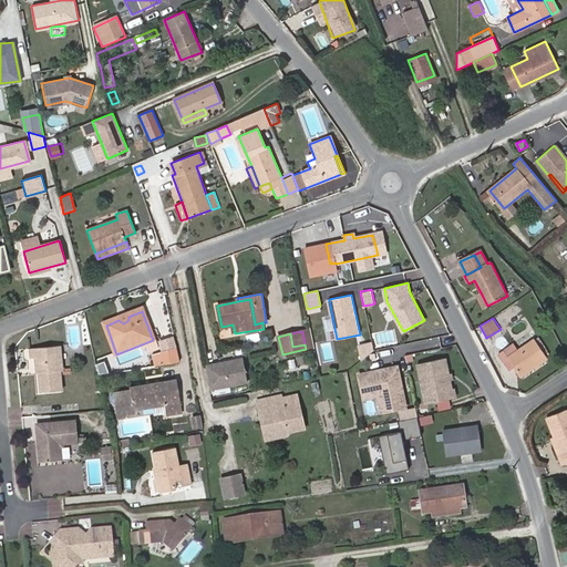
[(147,354),(161,350),(157,340),(145,343),(147,354)]
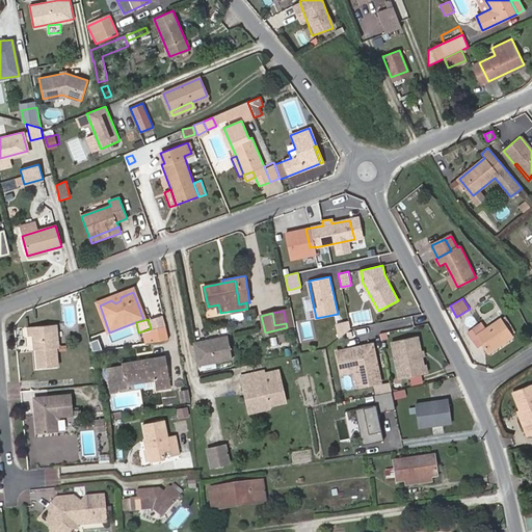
[(349,320),(335,322),(338,334),(351,330),(349,320)]
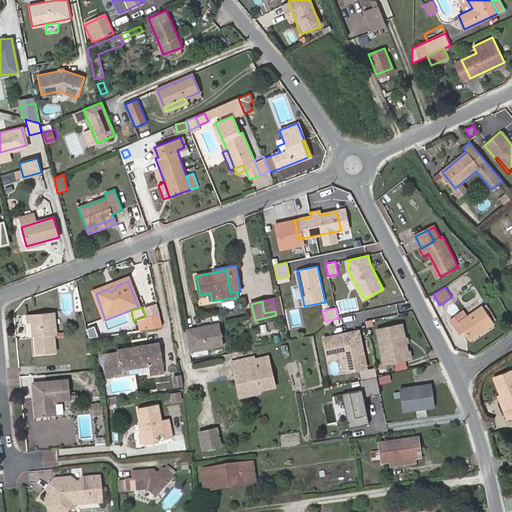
[(482,308),(460,322),(468,333),(471,338),(493,324),(482,308)]
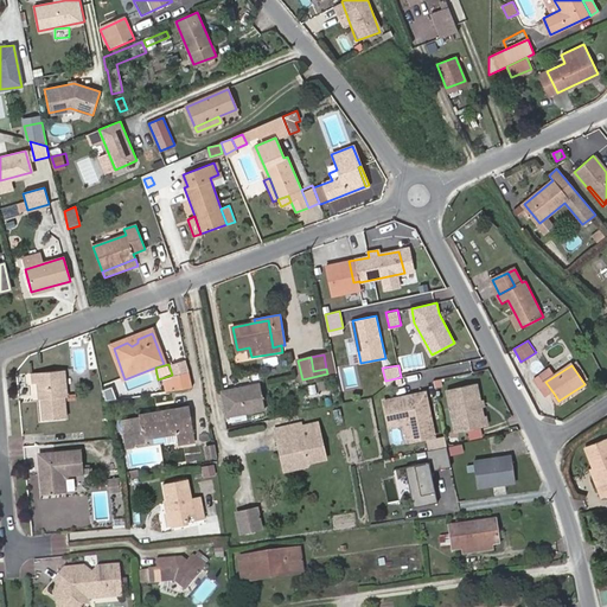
[(46,397),(42,397),(44,419),(65,416),(64,396),(66,396),(64,376),(57,369),(32,371),(32,384),(38,383),(38,394),(45,394),(46,397)]
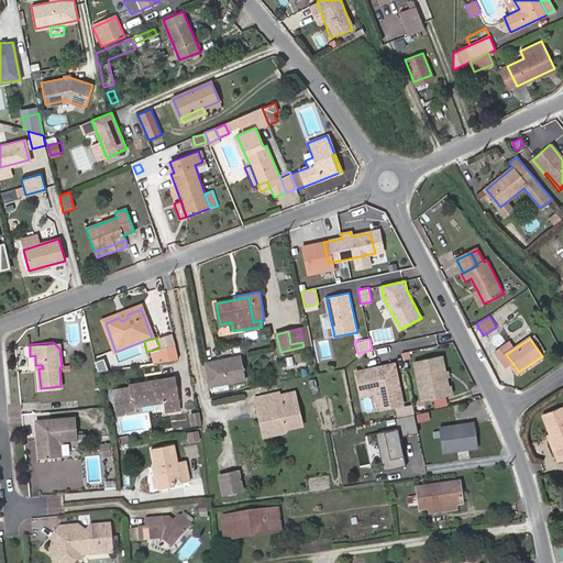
[(178,360),(175,344),(158,349),(162,363),(178,360)]
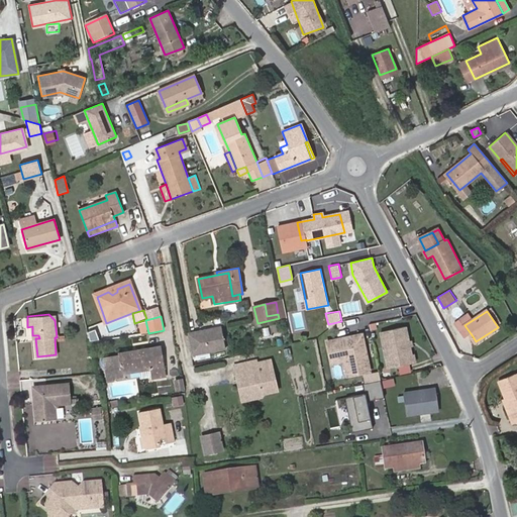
[(463,342),(473,336),(464,325),(455,331),(463,342)]
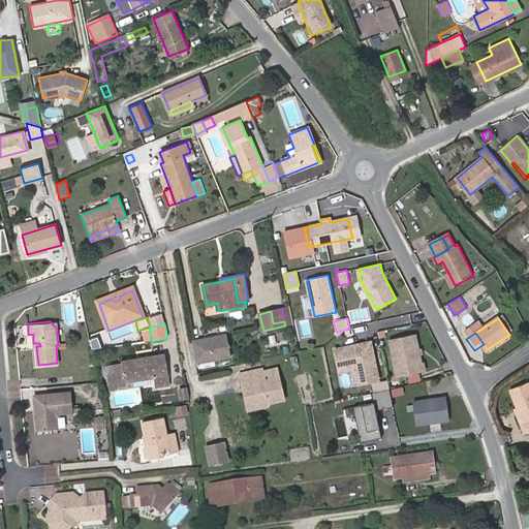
[(231,355),(227,334),(192,340),(197,363),(231,355)]
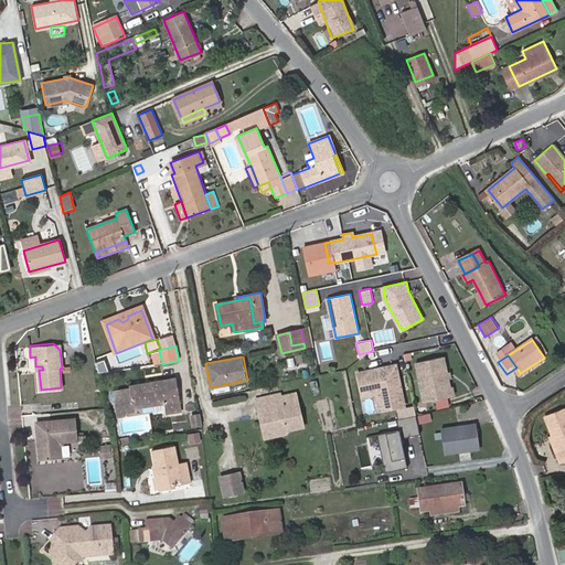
[(450,387),(444,356),(417,362),(424,394),(434,392),(435,400),(455,395),(452,386),(450,387)]
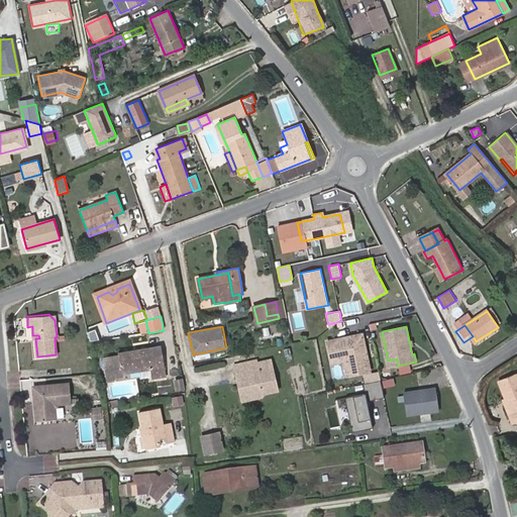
[(371,371),(363,334),(352,336),(350,338),(348,339),(345,337),(327,341),(330,355),(343,353),(348,376),(371,371)]
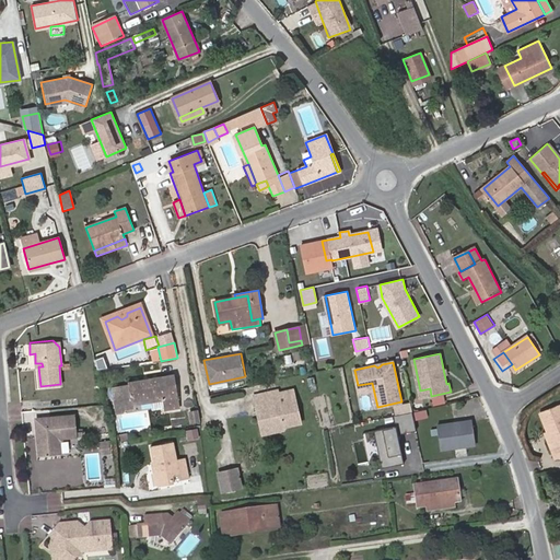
[(136,386),(118,389),(124,415),(130,413),(132,410),(141,408),(141,406),(170,399),(172,410),(188,407),(183,374),(155,378),(156,381),(151,382),(151,380),(135,383),(136,386)]
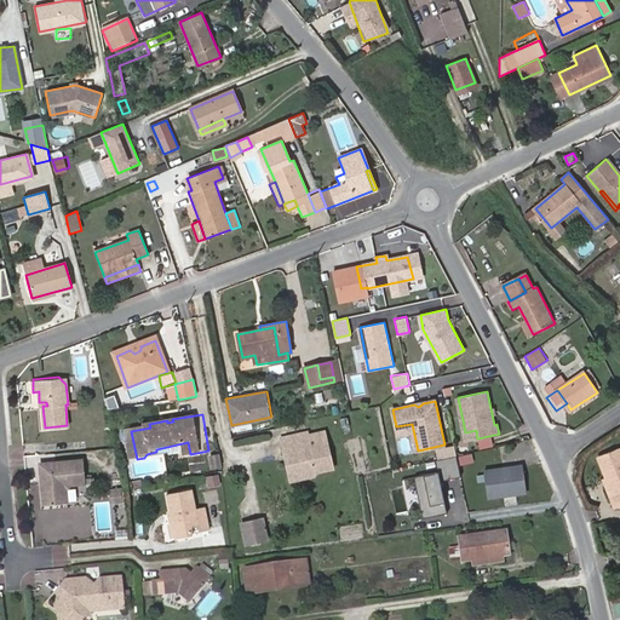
[(477,438),(476,430),(465,432),(468,441),(477,438)]
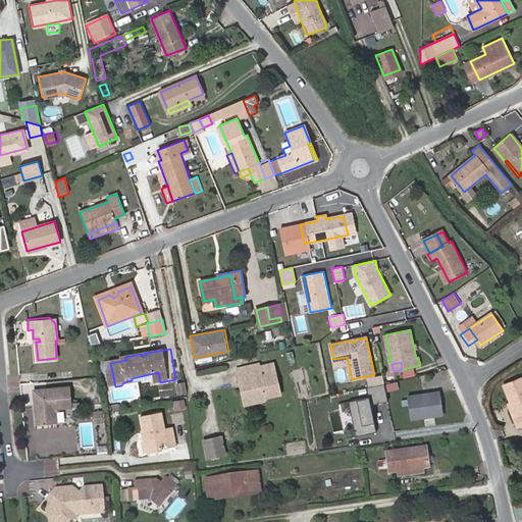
[(258,363),(236,368),(239,379),(241,378),(243,386),(241,389),(243,400),(264,395),(266,397),(279,394),(274,371),(261,374),(258,363)]
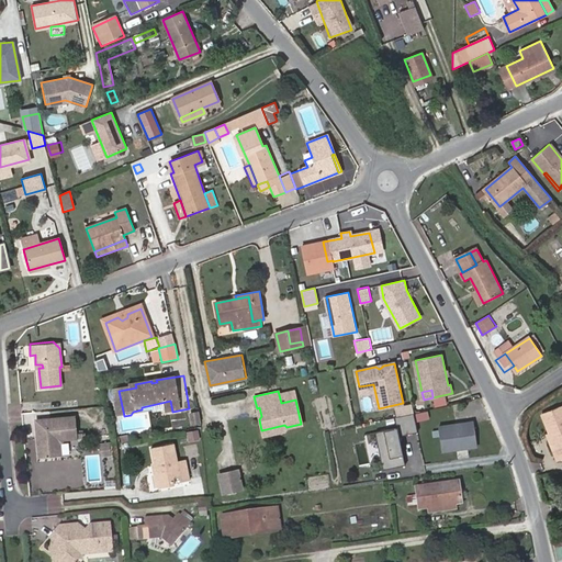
[(561,408),(542,416),(557,452),(561,450),(561,408)]
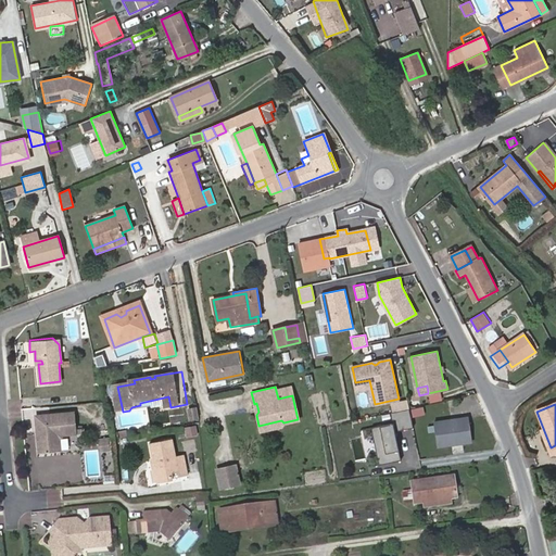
[(414,427),(411,408),(391,412),(393,422),(371,426),(377,463),(400,459),(395,430),(414,427)]
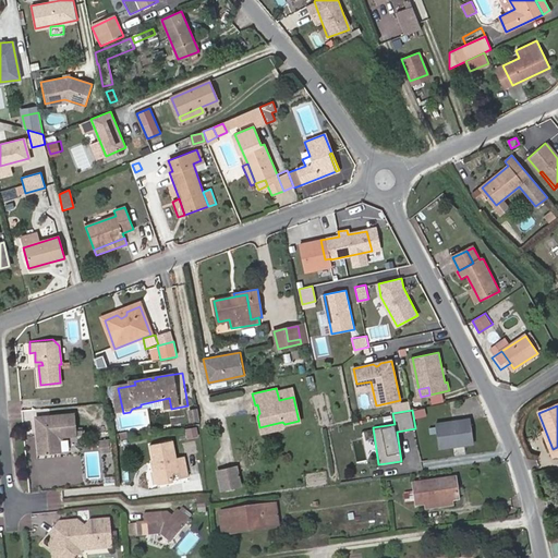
[(201,421),(199,412),(191,413),(193,423),(201,421)]
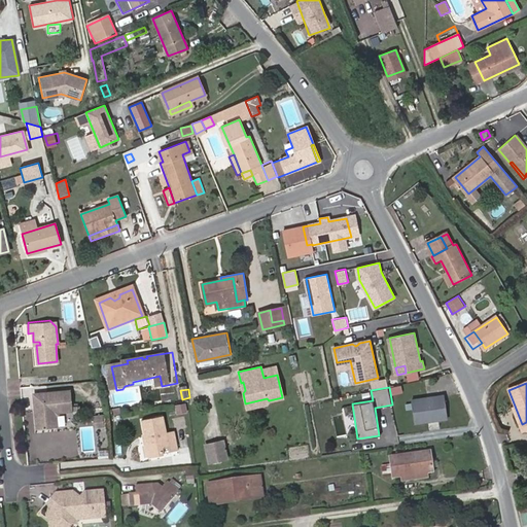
[(73,413),(72,393),(37,394),(37,406),(40,406),(40,412),(37,412),(38,429),(58,428),(58,417),(60,413),(73,413)]
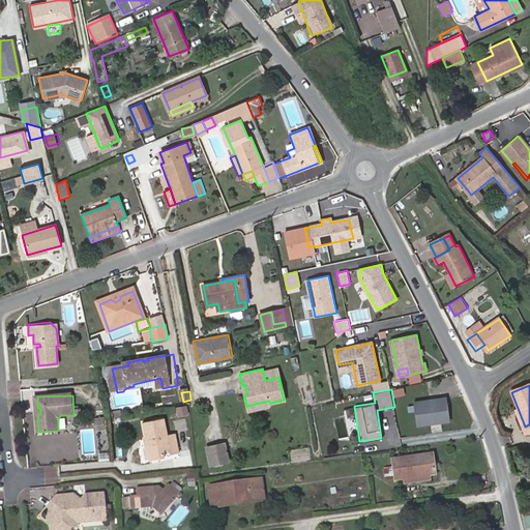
[(450,420),(447,398),(414,403),(414,405),(417,425),(450,420)]
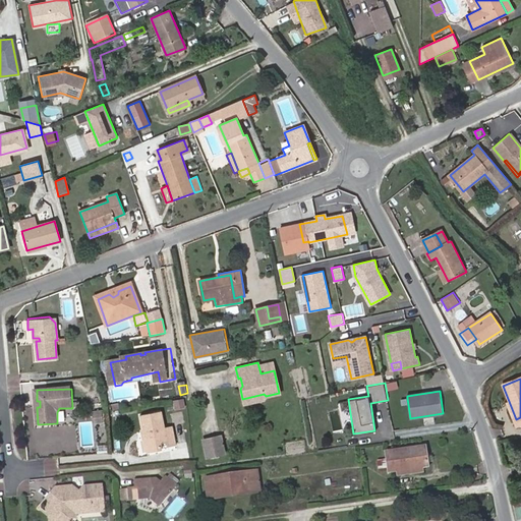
[(264,394),(242,399),(243,403),(264,399),(266,396),(264,394)]
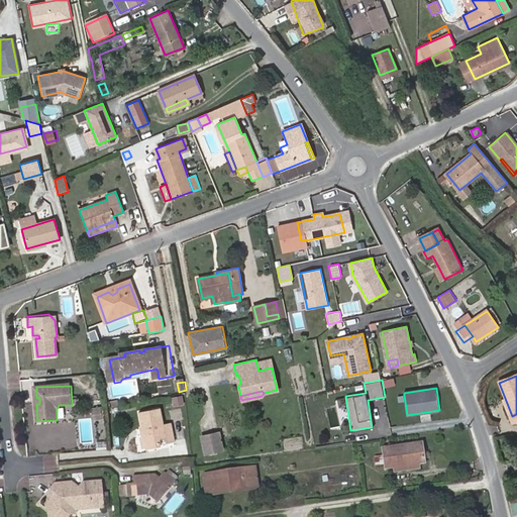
[(183,395),(172,396),(174,406),(184,404),(183,395)]
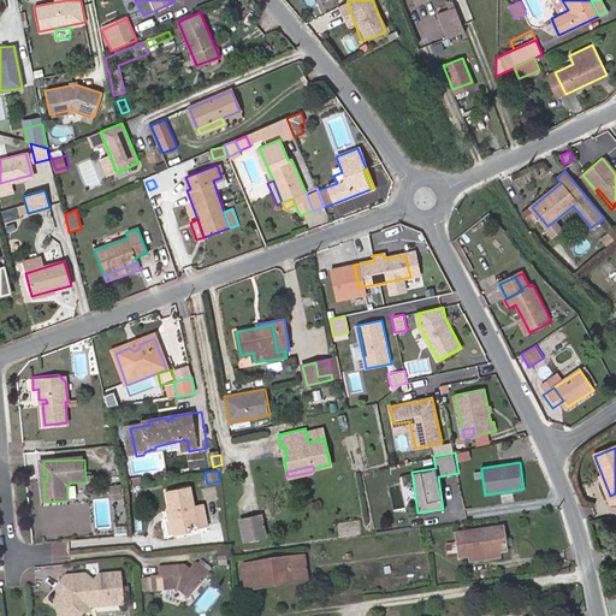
[(477,496),(485,495),(481,471),(473,472),(477,496)]
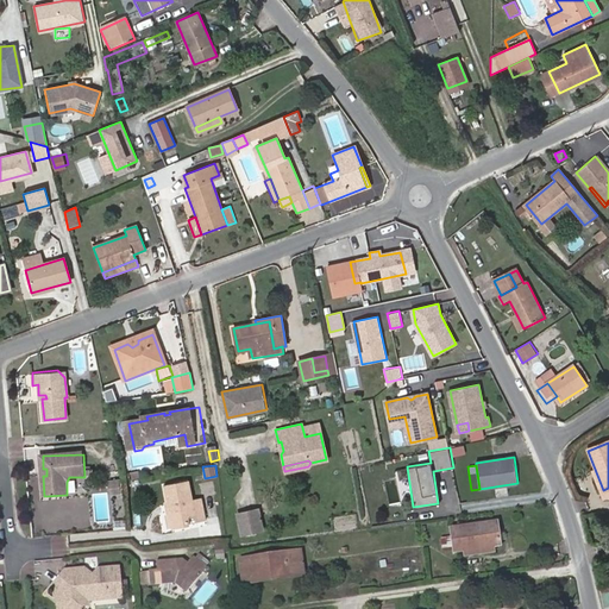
[(193,502),(189,483),(164,487),(171,529),(188,527),(187,519),(195,518),(195,523),(206,522),(202,500),(193,502)]
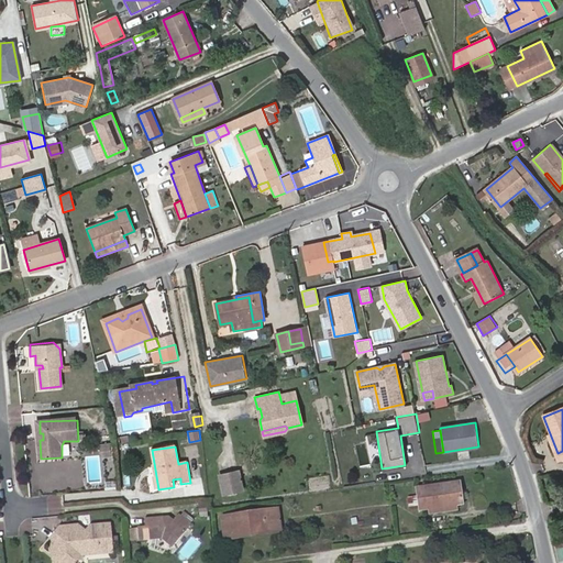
[(241,492),(238,472),(219,476),(222,495),(241,492)]
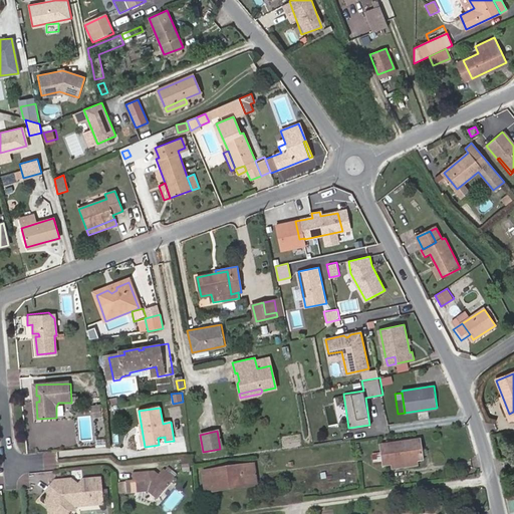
[(392,465),(404,463),(405,468),(418,466),(417,461),(424,460),(421,441),(380,446),(381,454),(374,455),(375,465),(383,464),(383,466),(392,465)]
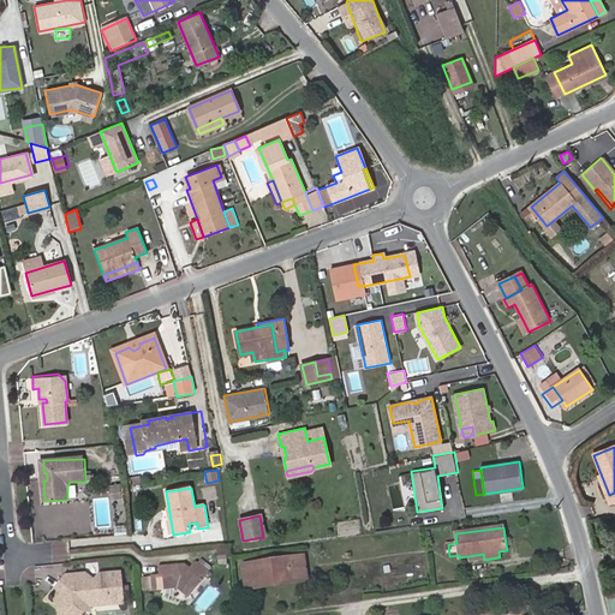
[(436,532),(428,533),(430,544),(439,543),(436,532)]
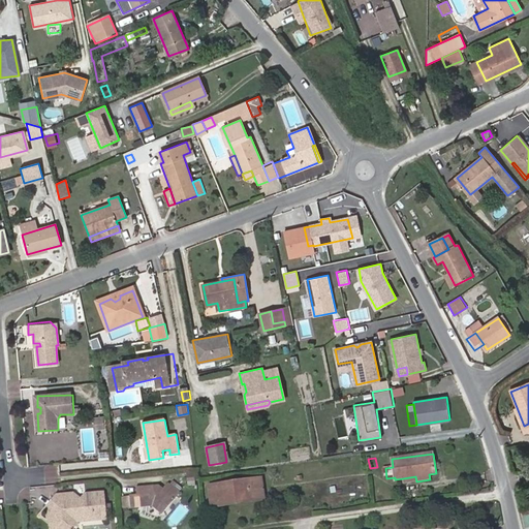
[(186,485),(195,485),(196,470),(187,470),(186,485)]
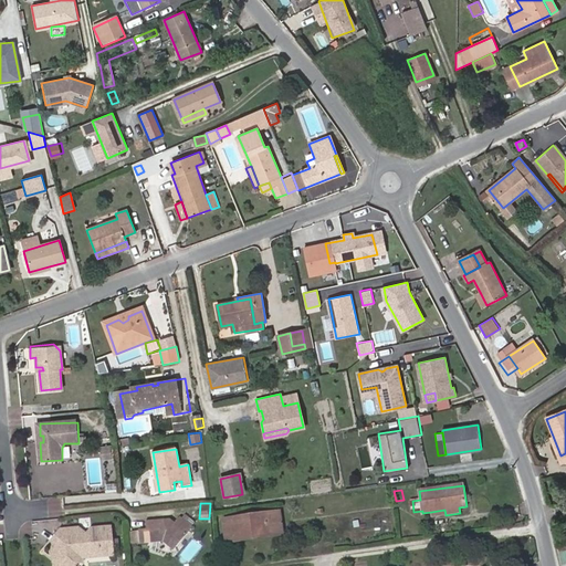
[(280,511),(224,520),(228,543),(238,541),(237,536),(268,531),(268,536),(283,534),(280,511)]
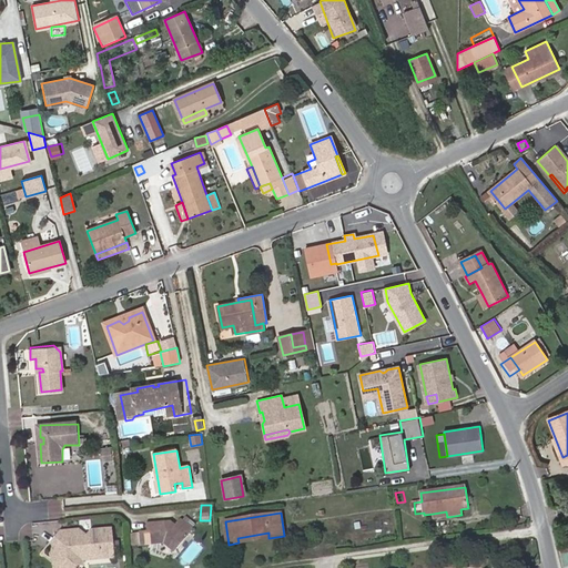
[(194,530),(193,530),(192,528),(195,524),(189,517),(184,521),(182,520),(176,527),(174,526),(162,526),(162,524),(145,525),(145,534),(138,534),(139,547),(166,545),(176,553),(194,530)]
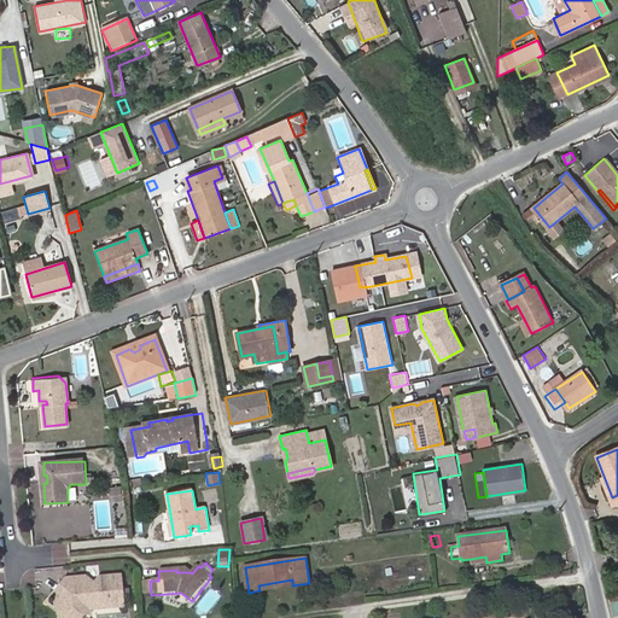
[(66,576),(54,592),(65,600),(62,604),(58,605),(58,611),(59,617),(81,617),(81,610),(85,605),(92,605),(95,608),(109,607),(109,600),(122,599),(122,596),(128,596),(128,588),(121,588),(120,573),(100,576),(94,582),(87,577),(77,577),(73,582),(66,576)]
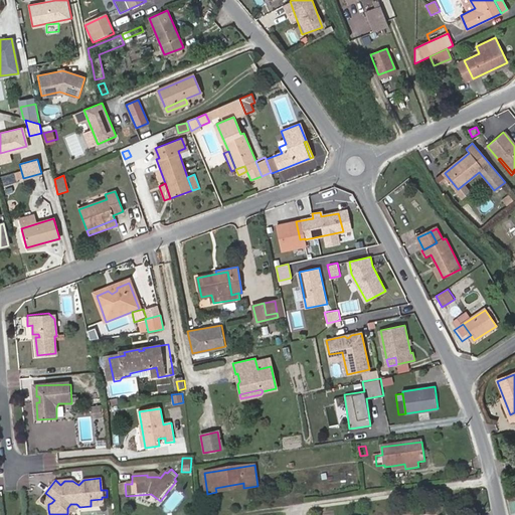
[(243,483),(215,488),(216,492),(243,488),(243,483)]
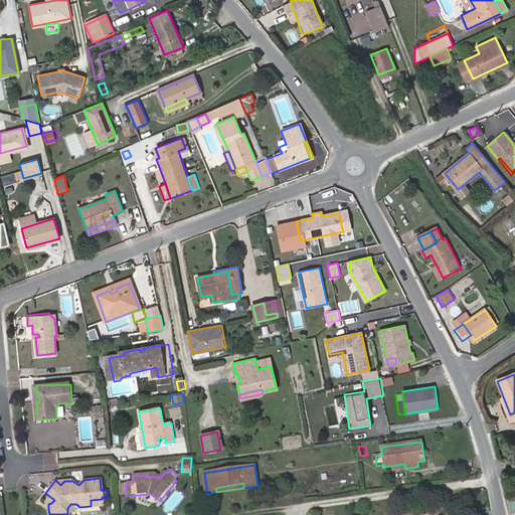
[(125,496),(125,484),(117,484),(118,496),(125,496)]
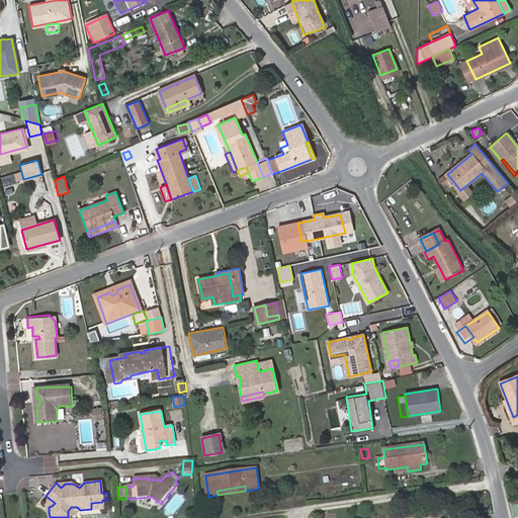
[(38,504),(49,512),(49,507),(52,506),(55,503),(46,496),(38,504)]
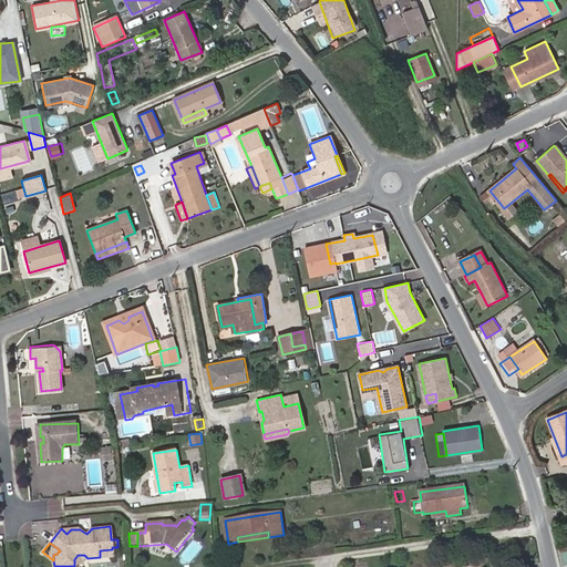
[(78,555),(74,559),(74,566),(81,566),(82,558),(88,558),(84,555),(78,555)]
